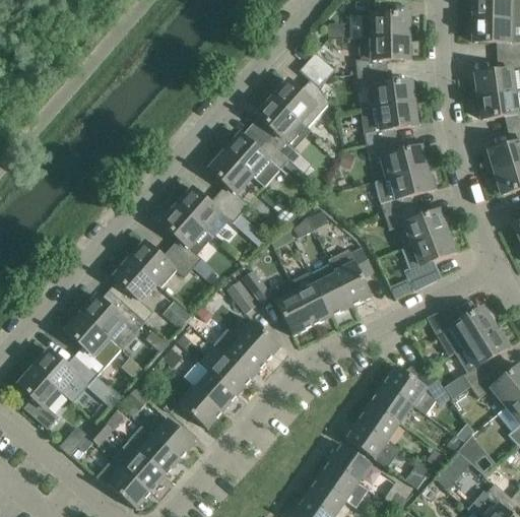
[(468,0),(468,14),(473,14),(473,18),(519,18),(519,0),(473,0),(468,0)]
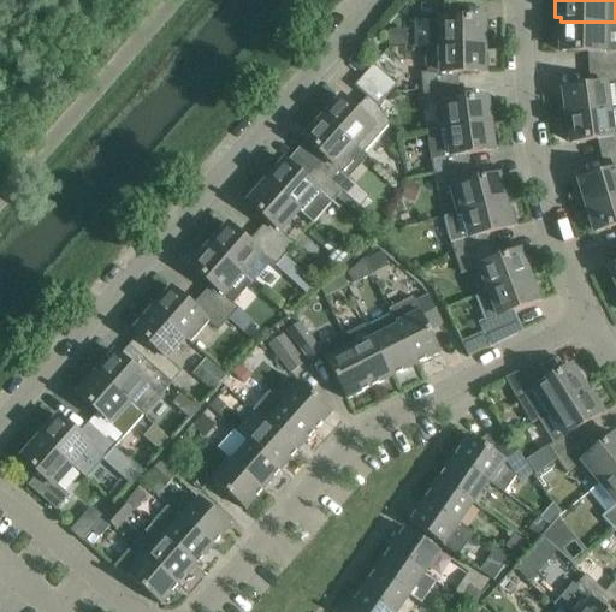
[(483,16),(414,17),(414,43),(427,43),(484,42),(483,16)]
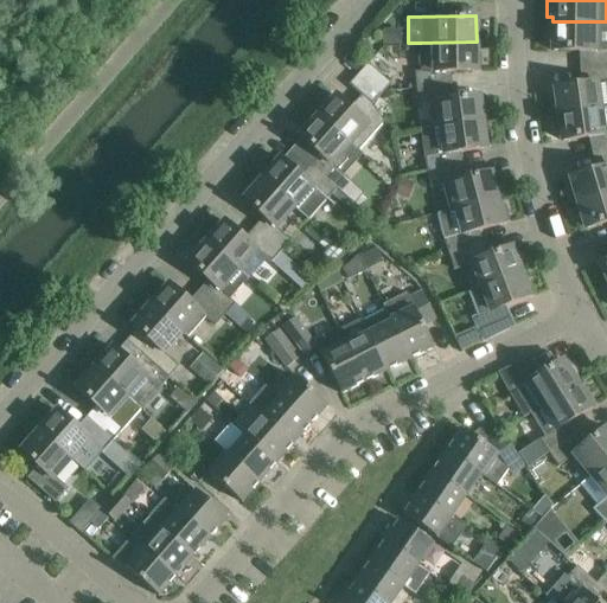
[(547,26),(547,43),(553,43),(553,47),(585,49),(586,64),(606,63),(606,21),(553,21),(553,26),(547,26)]
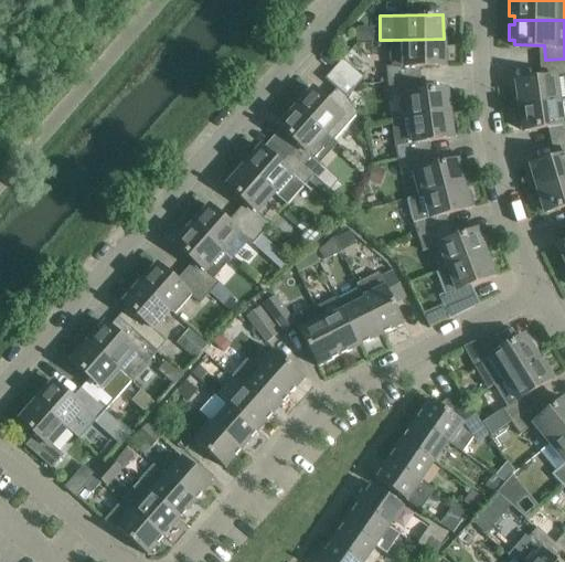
[(392,64),(386,64),(387,80),(415,77),(414,64),(419,64),(444,64),(444,63),(447,63),(447,48),(444,48),(444,39),(392,40),(392,45),(390,49),(390,57),(392,60),(392,64)]
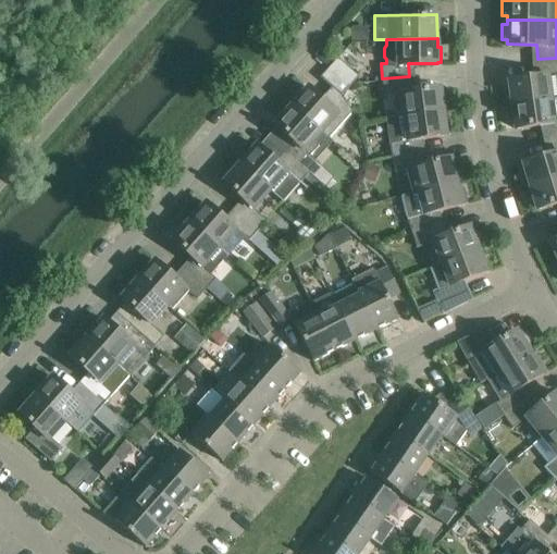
[(337,56),(329,65),(349,84),(351,81),(358,74),(337,56)]
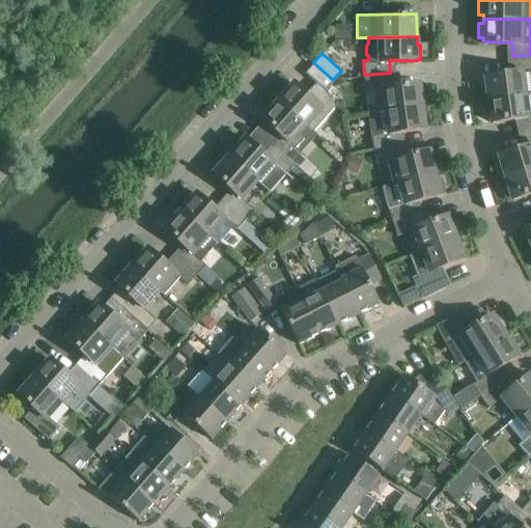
[(512,71),(485,75),(488,98),(525,92),(530,91),(530,55),(512,56),(512,71)]
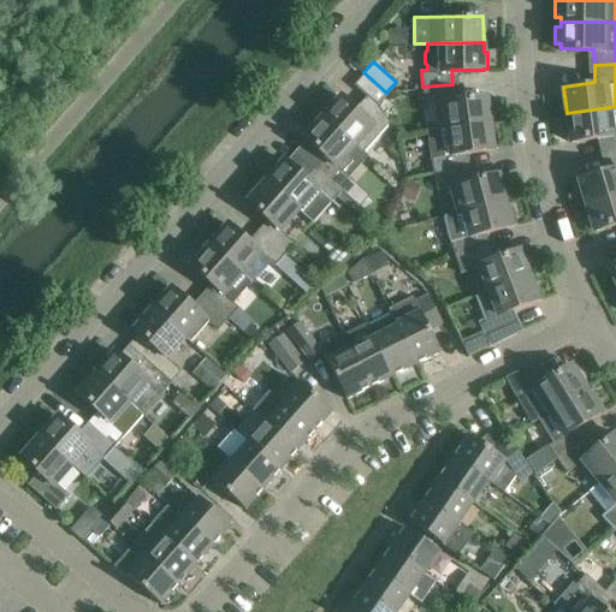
[(342,94),(323,116),(355,143),(363,150),(390,120),(377,102),(386,93),(363,72),(354,83),(367,94),(355,106),(342,94)]
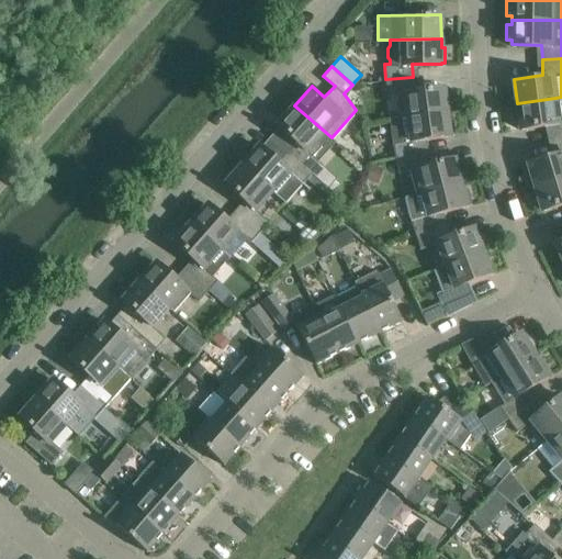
[(413,77),(385,79),(386,94),(397,92),(400,105),(406,104),(407,115),(447,110),(444,86),(414,90),(413,77)]
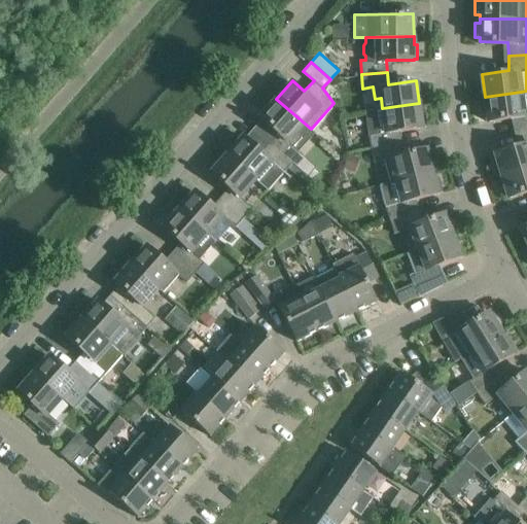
[(485,98),(480,99),(482,112),(487,111),(488,119),(516,116),(519,130),(526,128),(526,91),(521,92),(485,97),(485,98)]
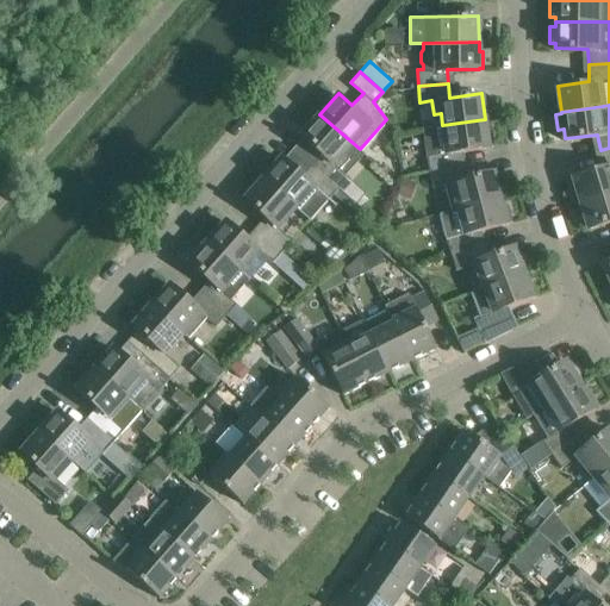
[(304,131),(300,135),(303,137),(324,156),(315,167),(337,187),(352,200),(356,204),(366,192),(348,175),(346,174),(340,168),(349,157),(342,151),(352,142),(319,114),(316,117),(313,116),(302,129),(304,131)]
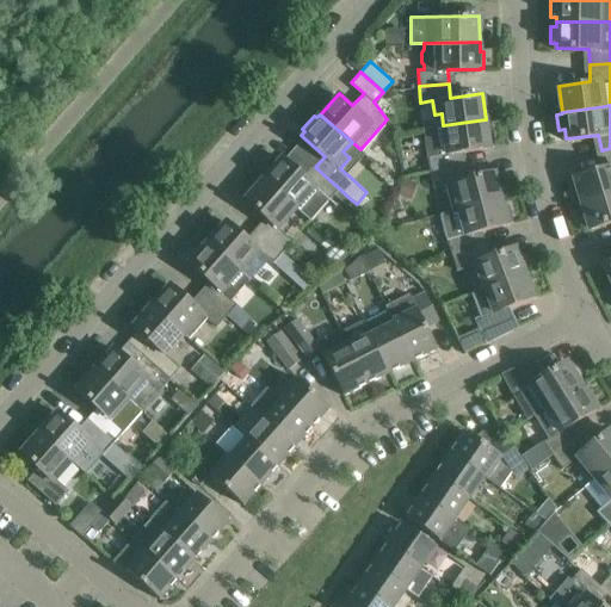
[(443,125),(423,128),(427,154),(431,171),(460,165),(457,150),(489,147),(489,146),(494,144),(493,129),(487,130),(486,119),(443,125)]
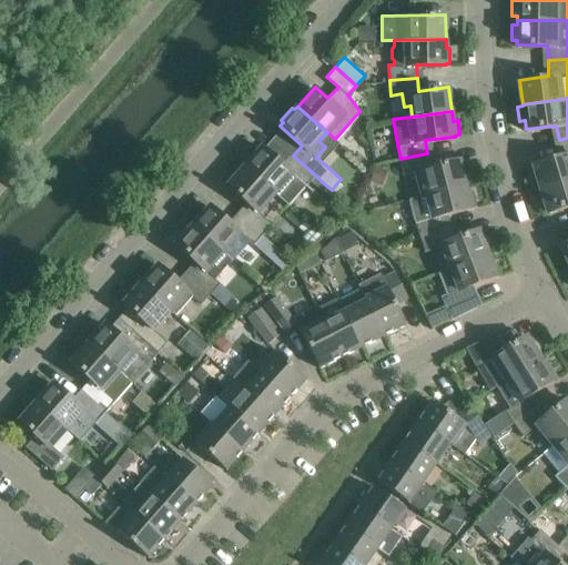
[(534,165),(528,167),(533,181),(538,180),(540,188),(567,179),(567,138),(559,140),(563,155),(534,164),(534,165)]
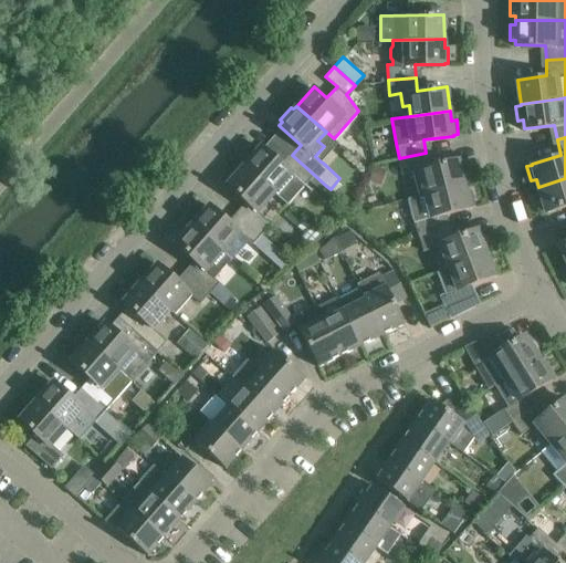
[(262,145),(244,165),(274,190),(287,202),(304,184),(313,174),(292,155),(284,165),(262,145)]
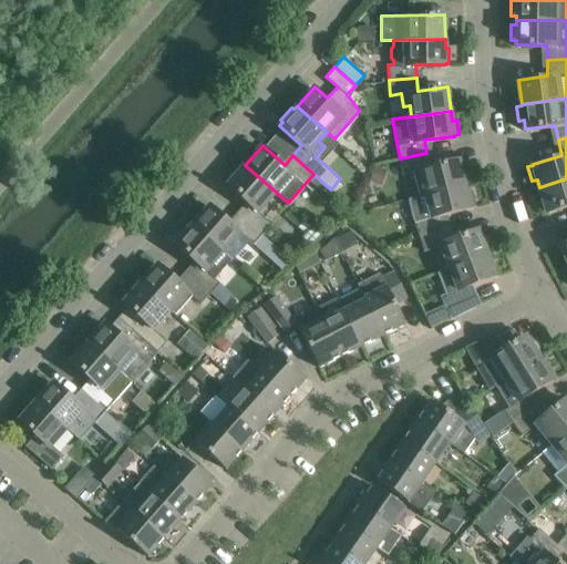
[(426,153),(400,159),(402,173),(414,170),(420,194),(464,183),(457,159),(430,166),(426,153)]
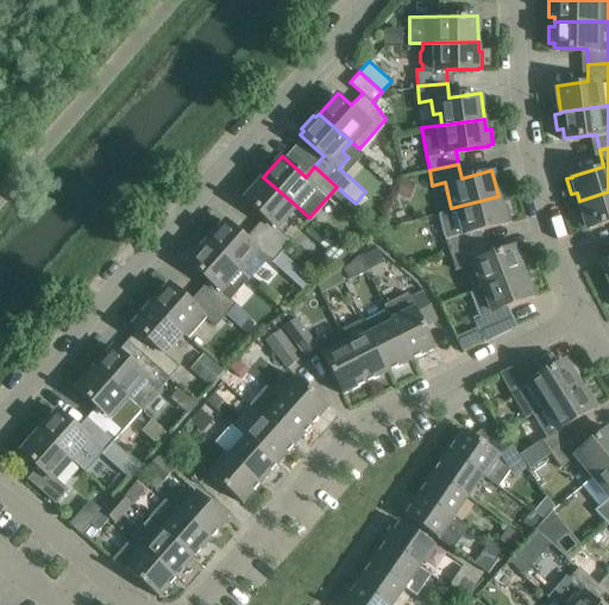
[(403,176),(396,191),(409,197),(416,181),(403,176)]
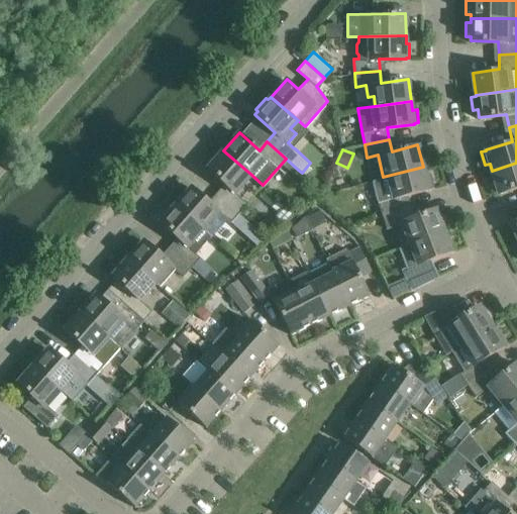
[(210,165),(207,168),(227,186),(219,195),(238,212),(247,203),(235,192),(250,174),(223,150),(220,153),(218,151),(208,163),(210,165)]
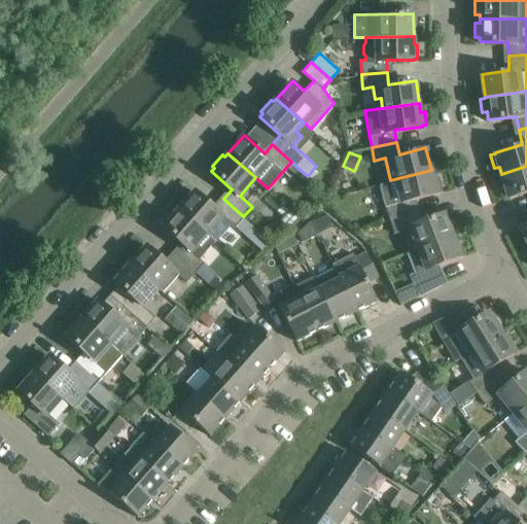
[(526,166),(501,174),(508,196),(526,189),(526,166)]
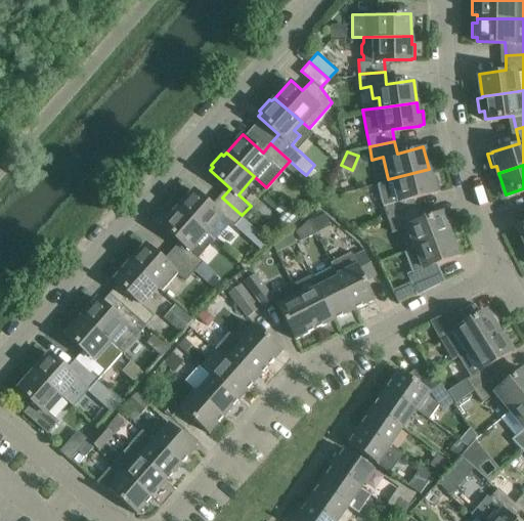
[(388,179),(377,181),(383,204),(387,217),(411,209),(408,198),(435,190),(434,188),(438,187),(435,174),(431,175),(429,169),(388,179)]
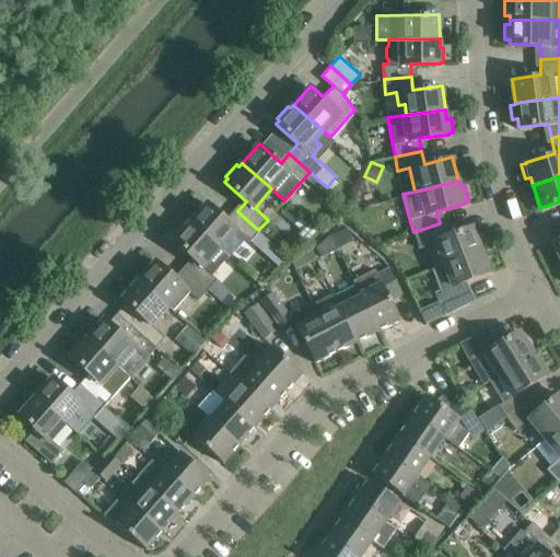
[(207,201),(190,221),(229,255),(245,236),(249,240),(251,239),(257,245),(265,236),(258,230),(237,211),(229,221),(225,218),(207,201)]
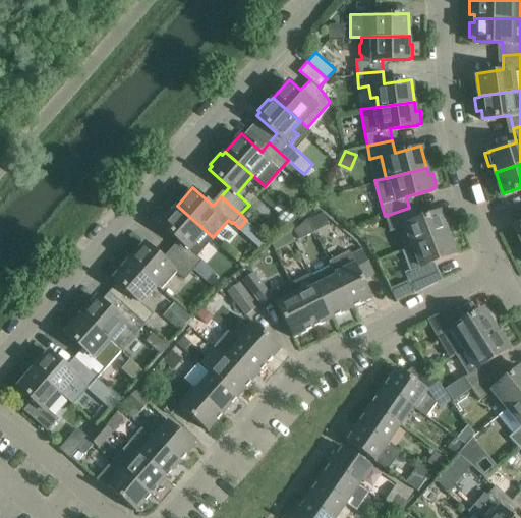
[(164,220),(161,223),(182,241),(174,250),(192,268),(201,259),(197,254),(213,237),(177,206),(174,209),(172,207),(162,218),(164,220)]
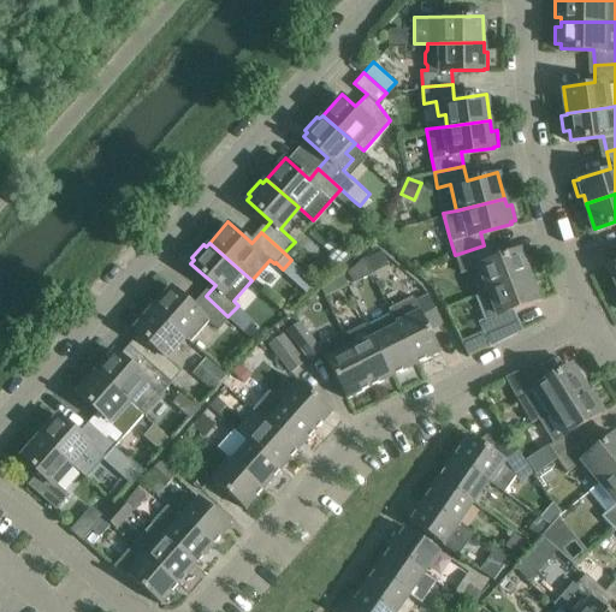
[(341,245),(335,251),(329,259),(339,268),(351,255),(341,245)]
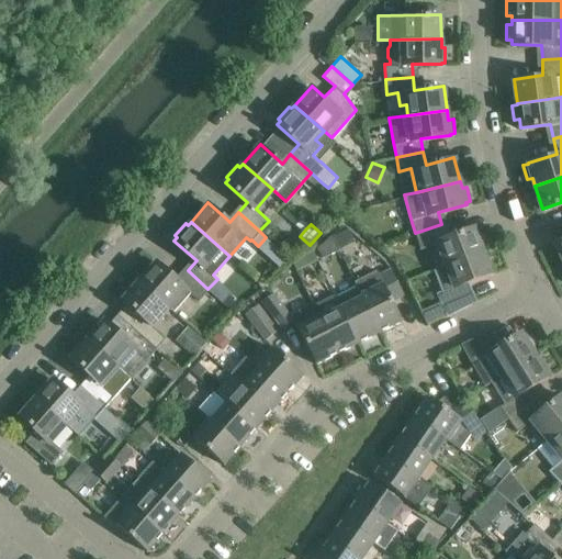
[(441,224),(415,233),(420,247),(437,241),(446,264),(482,249),(473,226),(446,237),(441,224)]
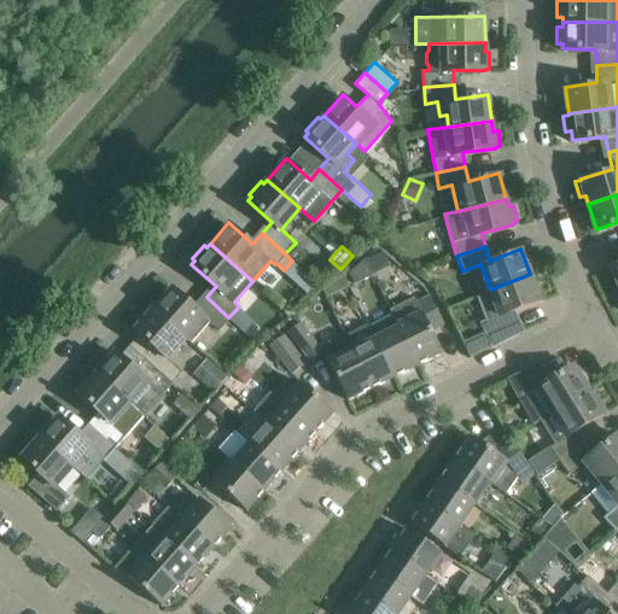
[(365,257),(349,270),(354,282),(373,273),(366,258),(365,257)]
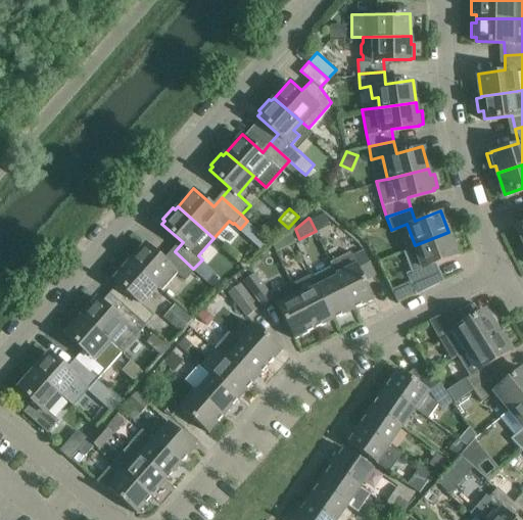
[(411,280),(391,288),(397,300),(416,291),(439,280),(431,263),(436,261),(457,253),(448,232),(415,245),(403,249),(412,270),(407,272),(411,280)]
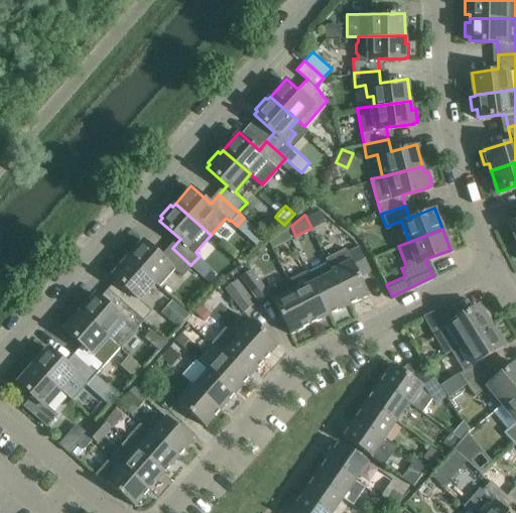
[(269,238),(272,246),(282,241),(277,231),(269,238)]
